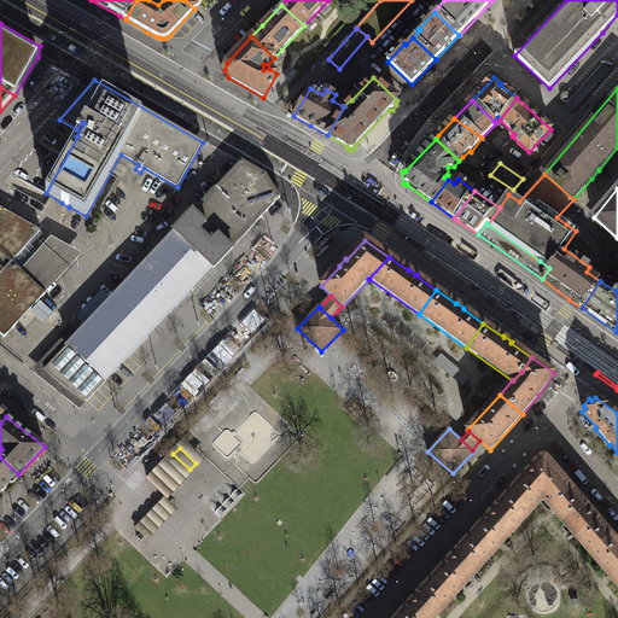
[(552,509),(575,490),(548,459),(547,458),(546,458),(544,456),(542,456),(541,458),(540,459),(525,474),(511,491),(532,512),(543,500),(552,509)]
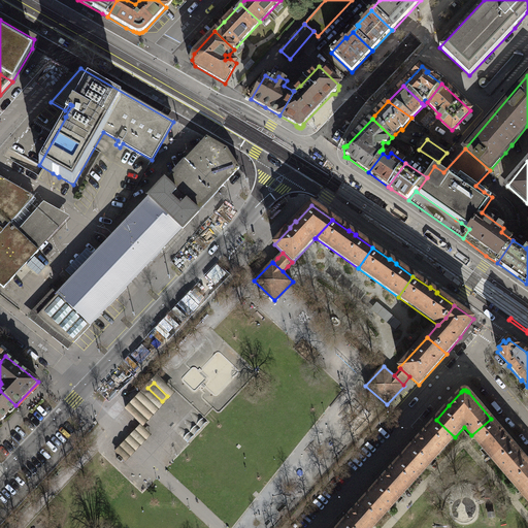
[(0,421),(15,405),(0,391),(0,421)]
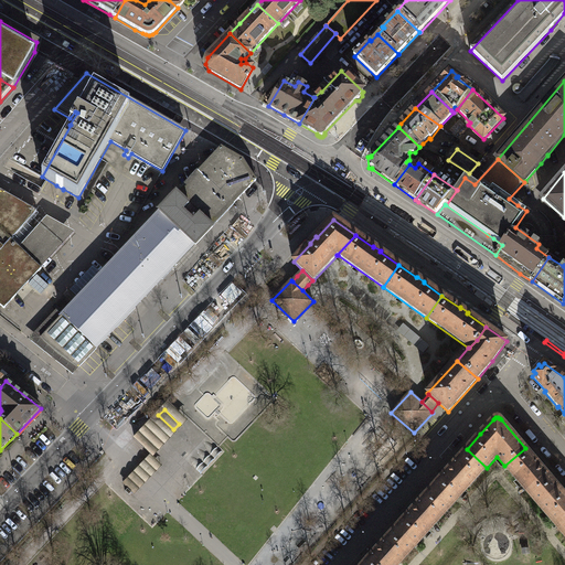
[(147,427),(136,439),(150,454),(162,441),(147,427)]
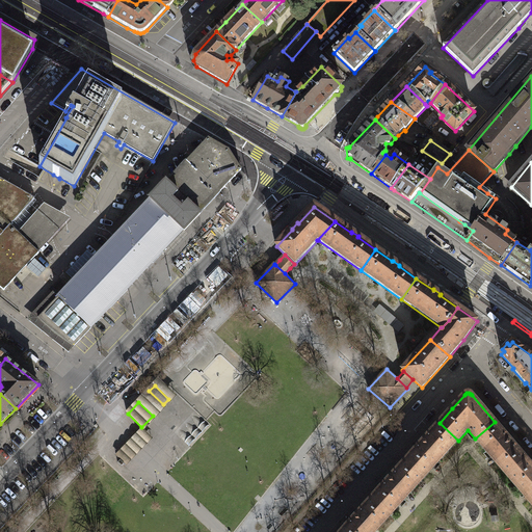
[(508,477),(527,460),(513,445),(514,444),(509,437),(508,439),(495,422),(475,439),(508,477)]
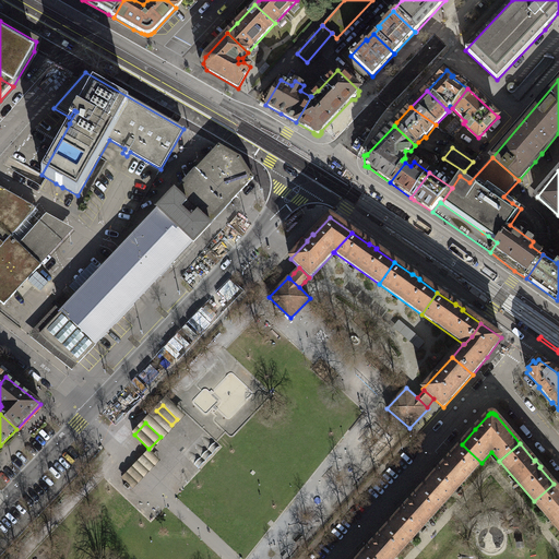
[(482,463),(462,444),(447,461),(445,461),(440,467),(441,467),(426,484),(447,502),(482,463)]
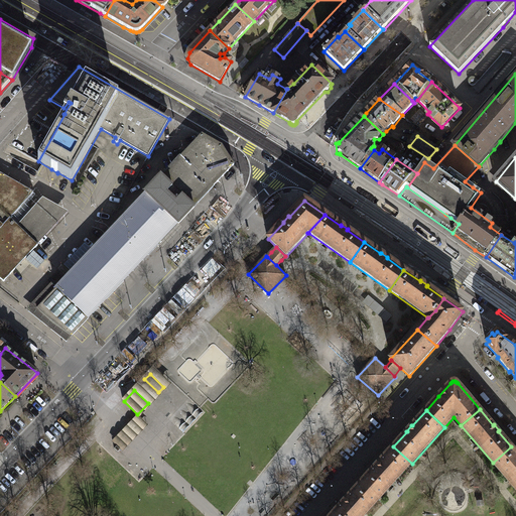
[(412,464),(393,446),(380,463),(379,462),(374,467),(375,468),(361,483),(379,500),(412,464)]
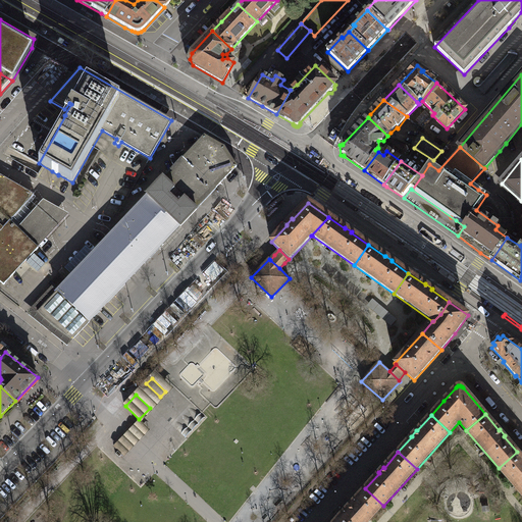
[(521,496),(521,457),(517,452),(499,468),(521,496)]
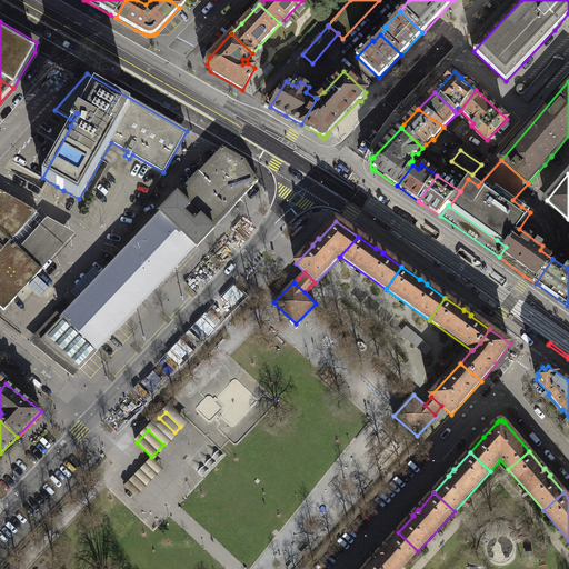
[(401,568),(418,551),(398,532),(382,549),(376,555),(377,556),(365,568),(401,568)]
